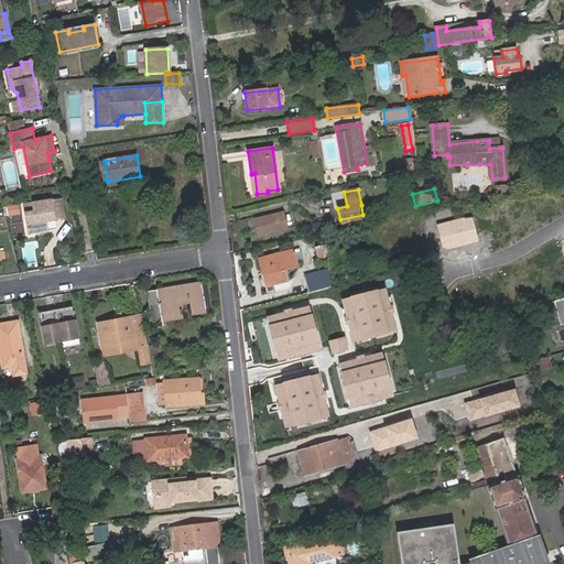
[(34,210),(25,212),(29,234),(57,229),(56,220),(65,218),(62,198),(33,202),(34,210)]
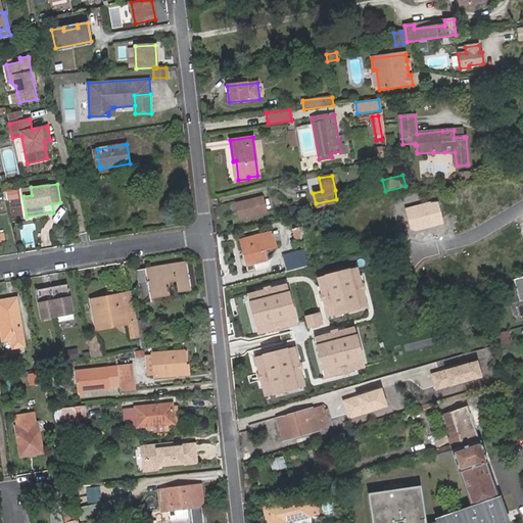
[(21,189),(24,196),(32,195),(31,187),(21,189)]
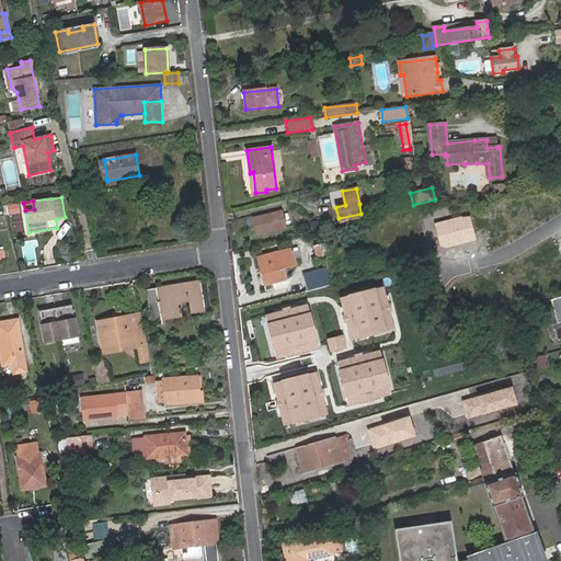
[(16,202),(6,205),(8,215),(20,212),(16,202)]
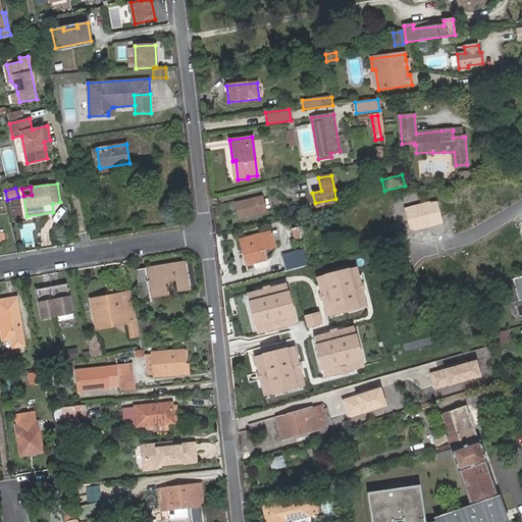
[(340,189),(334,190),(335,199),(315,203),(316,207),(343,201),(340,189)]
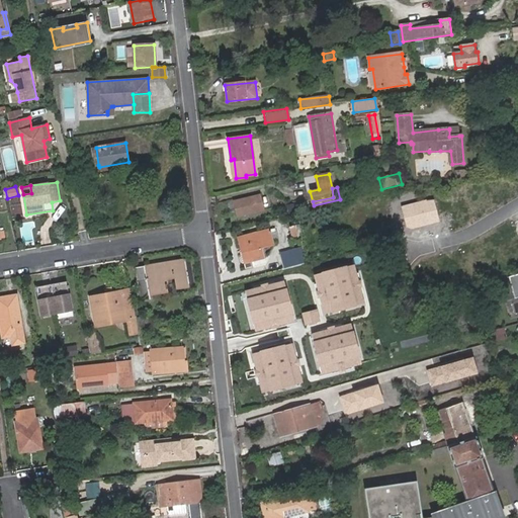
[(230,199),(235,218),(263,209),(259,192),(230,199)]
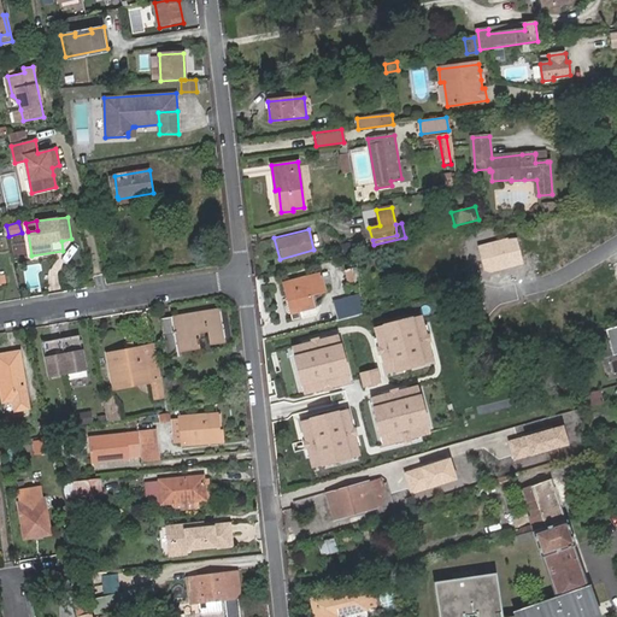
[(518,238),(477,247),(483,271),(491,272),(524,264),(518,238)]
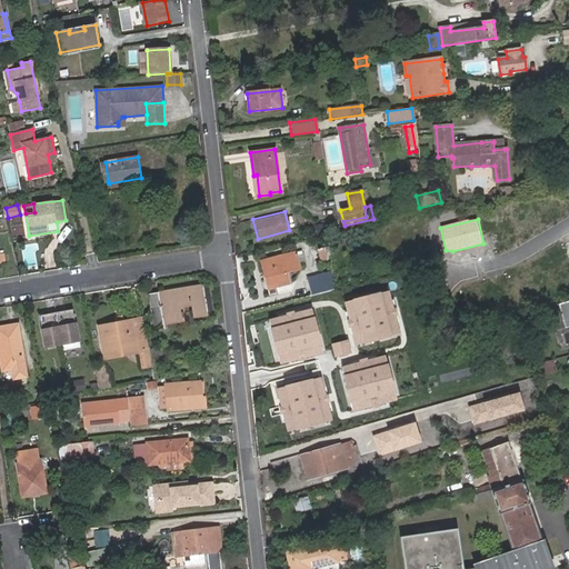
[(318,249),(321,260),(323,259),(323,262),(328,261),(325,248),(318,249)]
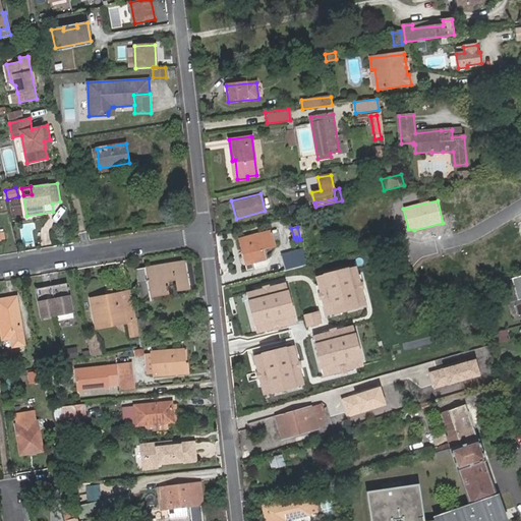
[(277,230),(271,231),(273,240),(279,238),(277,230)]
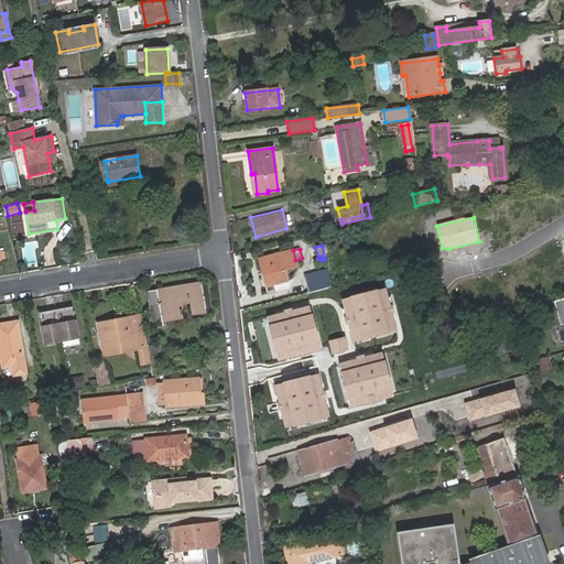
[(259,260),(266,281),(269,280),(270,285),(286,281),(284,270),(296,267),(295,260),(293,250),(259,260)]
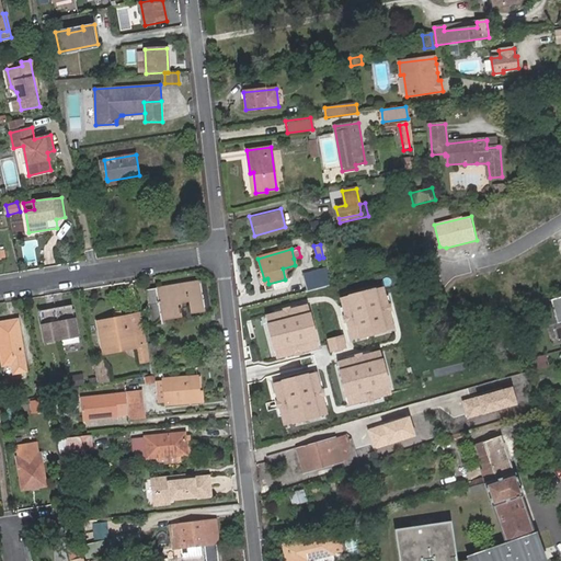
[(307,290),(332,284),(329,267),(302,275),(307,290)]
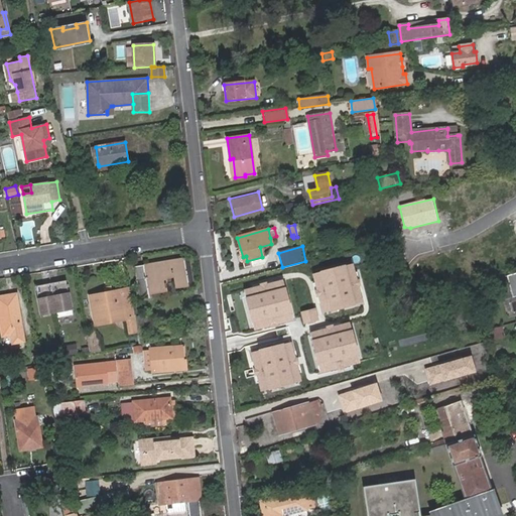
[(246,256),(243,257),(245,267),(264,262),(262,257),(247,261),(246,256)]
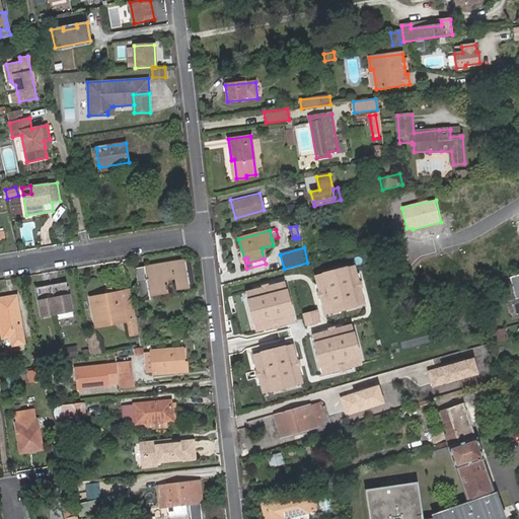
[(135,268),(141,299),(149,297),(148,293),(165,290),(164,280),(176,278),(177,286),(189,284),(184,260),(135,268)]
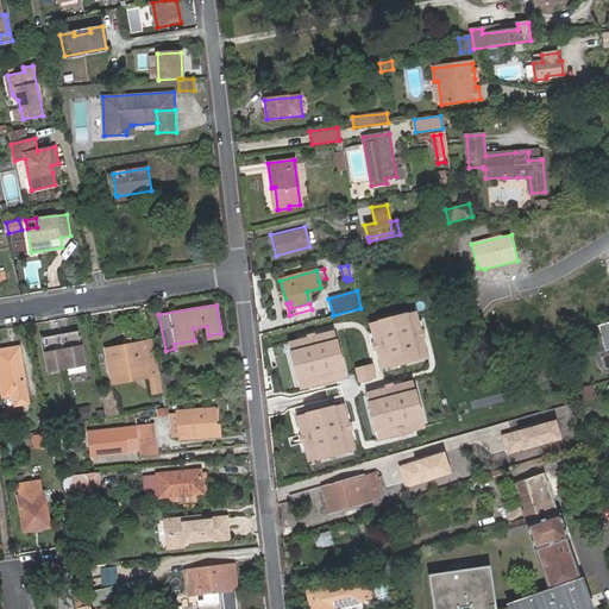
[(419,312),(372,322),(384,372),(432,360),(419,312)]
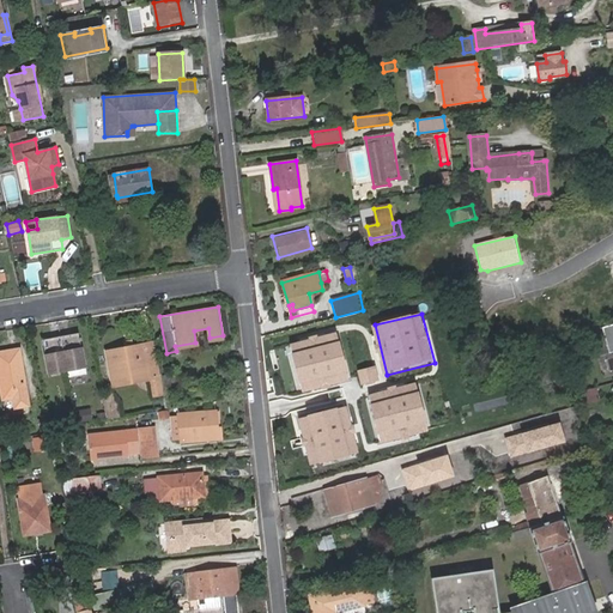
[(339,333),(291,345),(303,394),(351,382),(339,333)]
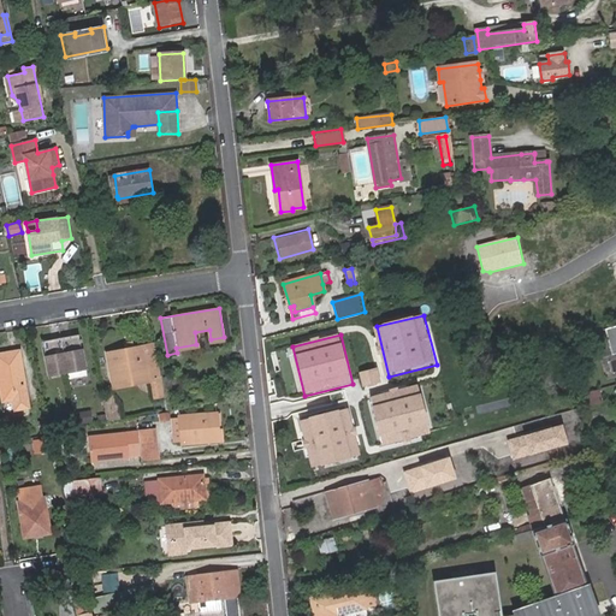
[(70,337),(61,338),(67,369),(86,366),(80,339),(71,341),(70,337)]
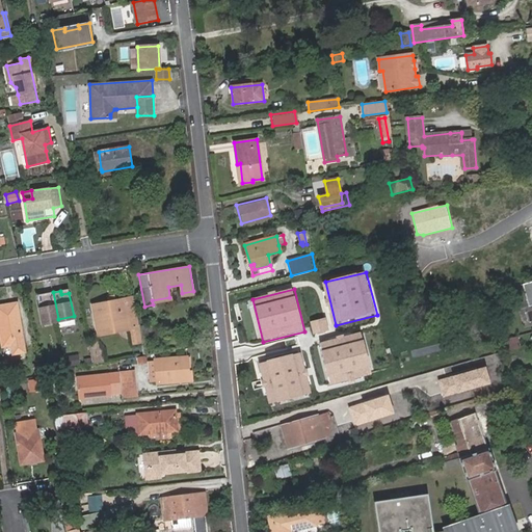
[(53,292),(46,293),(46,297),(38,298),(43,322),(58,319),(53,292)]
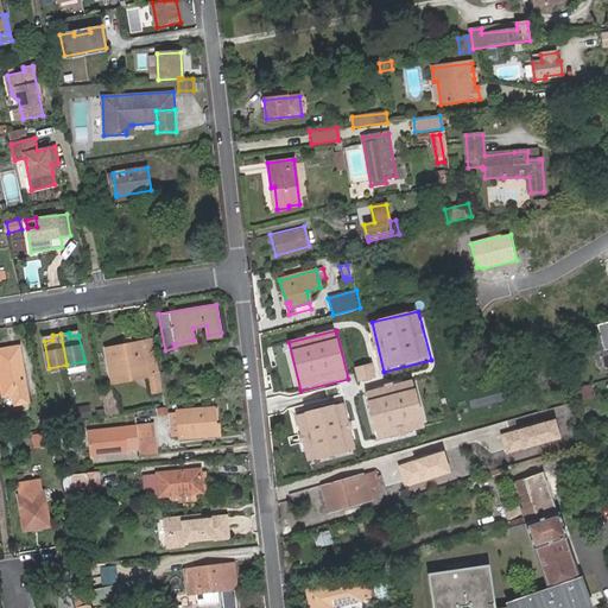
[(106,348),(109,372),(147,365),(149,375),(158,374),(152,341),(140,344),(139,341),(106,348)]
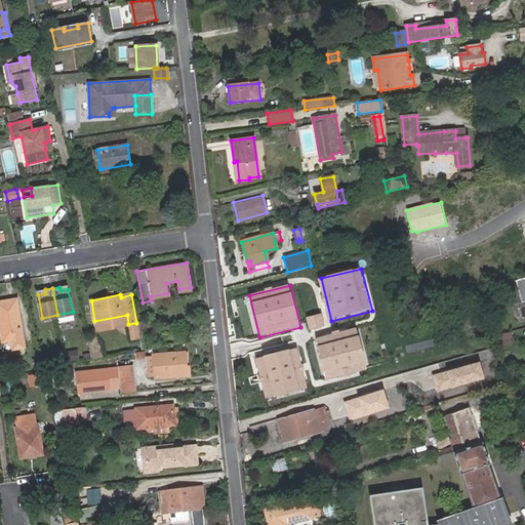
[(0,300),(0,329),(2,342),(11,340),(12,349),(26,347),(17,299),(0,300)]
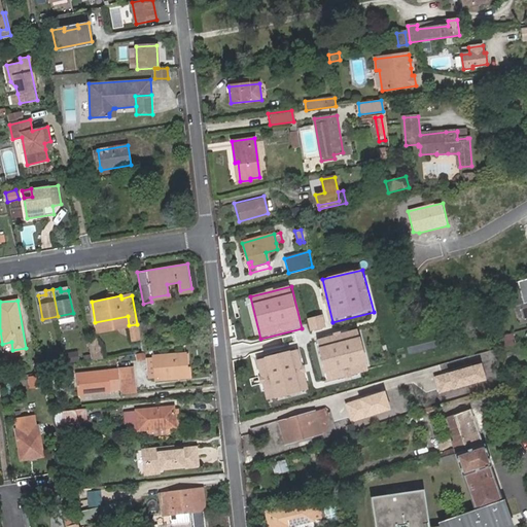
[(37,311),(30,313),(36,337),(43,335),(37,311)]
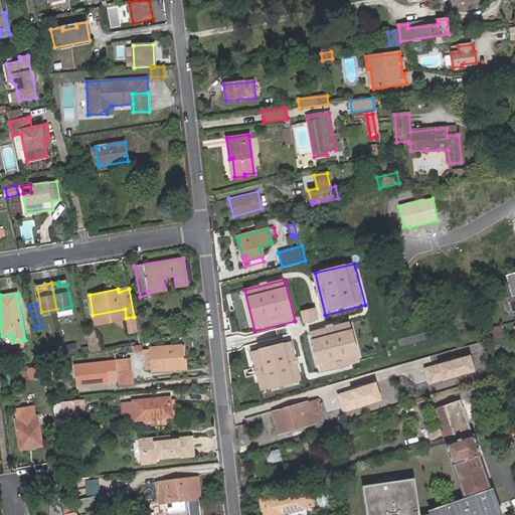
[(316,308),(300,312),(304,325),(319,321),(316,308)]
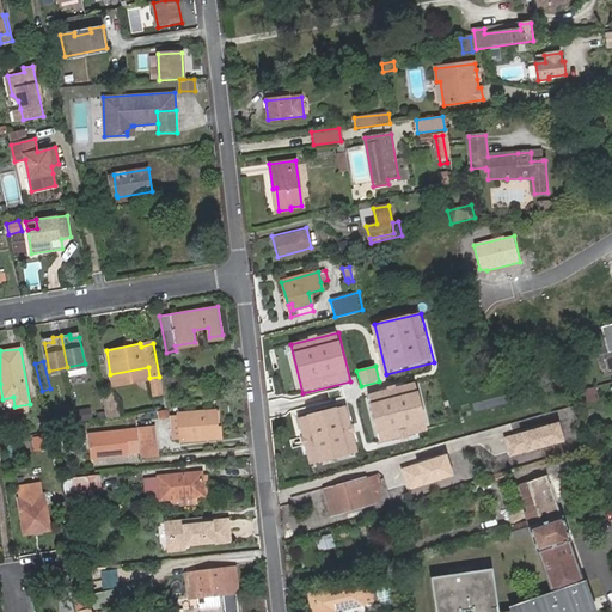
[(148,367),(110,374),(112,385),(150,378),(148,367)]
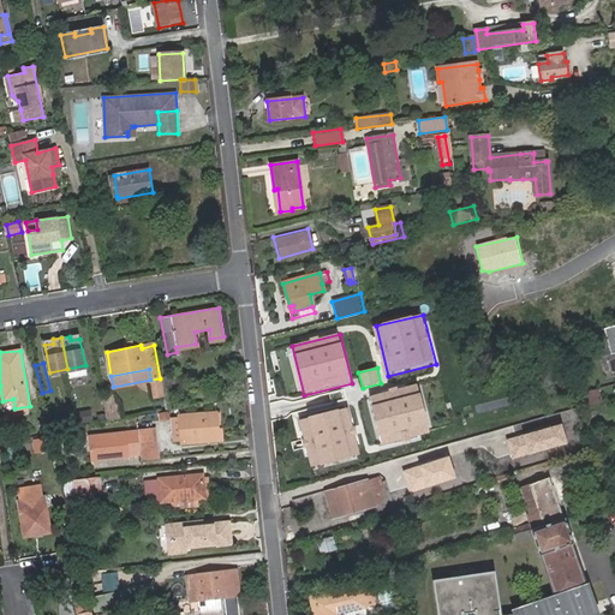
[(162,389),(160,378),(150,380),(153,390),(162,389)]
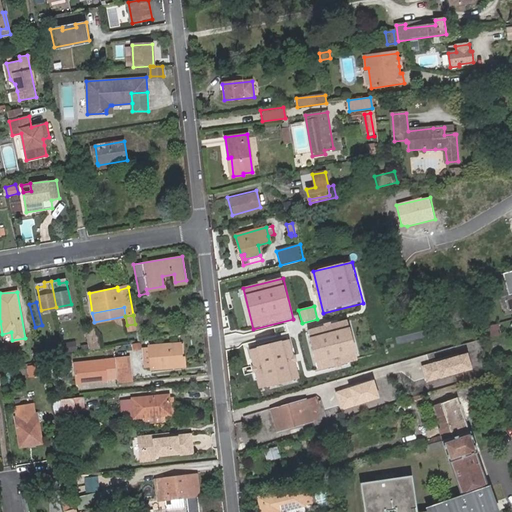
[(348,320),(308,330),(319,372),(359,362),(348,320)]
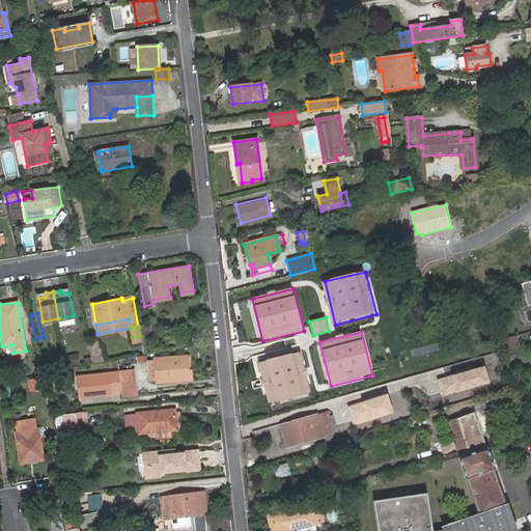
[(515,335),(510,337),(513,347),(519,345),(515,335)]
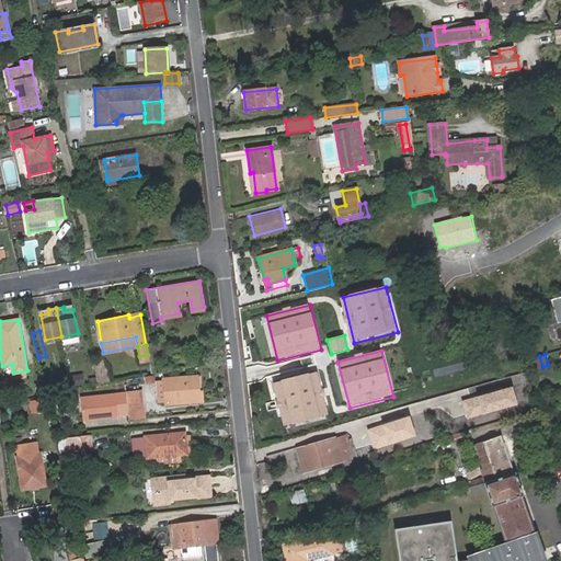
[(539,356),(529,358),(533,369),(542,367),(539,356)]
